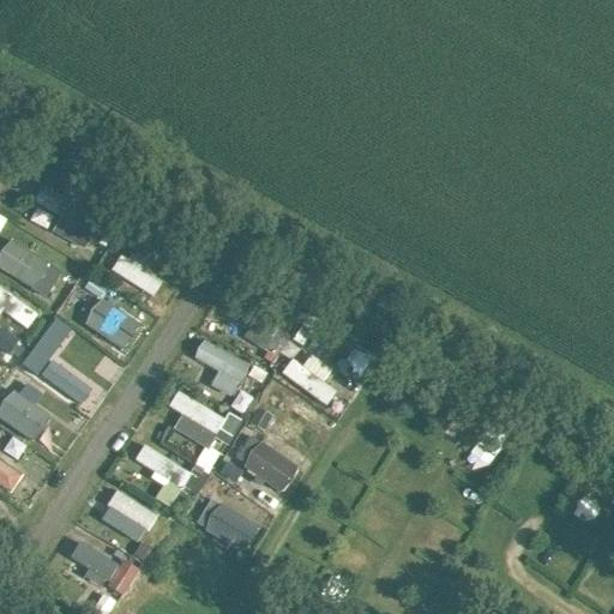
[(32,203),(60,216),(52,234),(85,248),(92,232),(76,223),(83,208),(40,187),(32,203)]
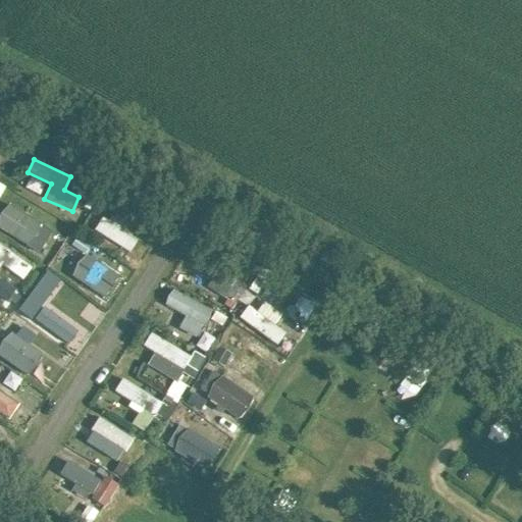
[(0,229),(38,251),(51,228),(6,204),(0,215),(0,229)]
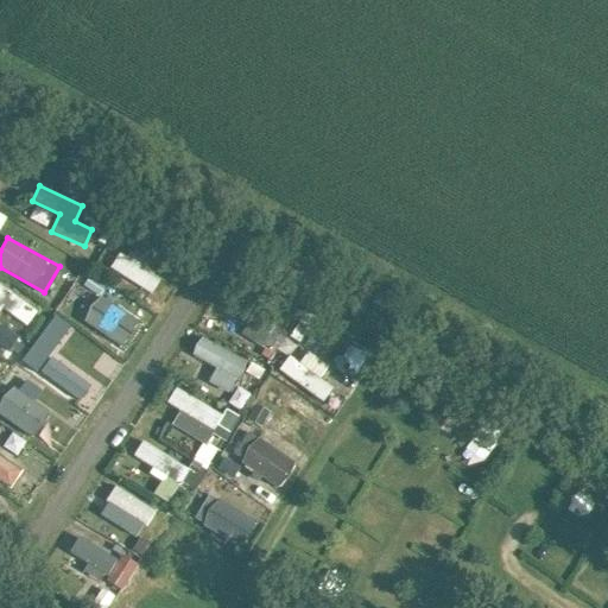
[(154,291),(160,274),(114,258),(108,274),(154,291)]
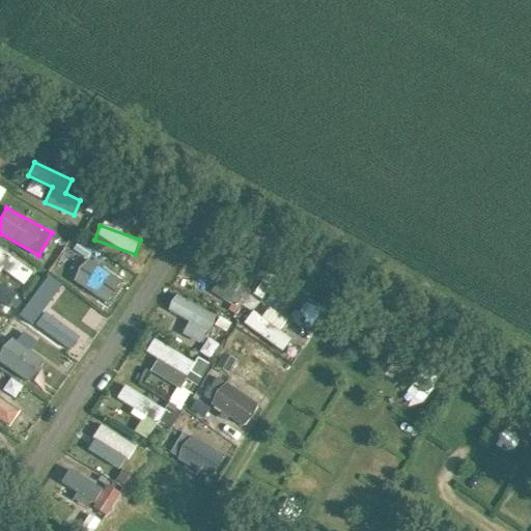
[(87,257),(70,281),(106,307),(123,284),(87,257)]
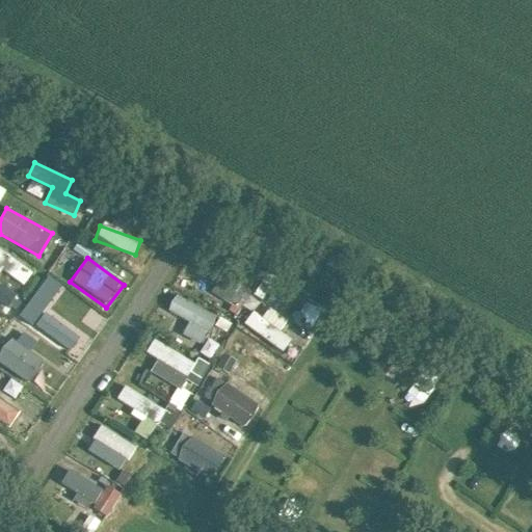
[(166,311),(179,318),(170,331),(198,348),(216,318),(176,295),(166,311)]
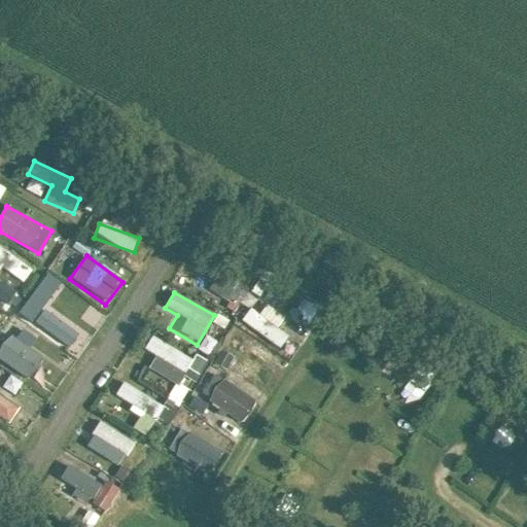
[(32,325),(67,339),(71,327),(57,322),(63,308),(42,300),(32,325)]
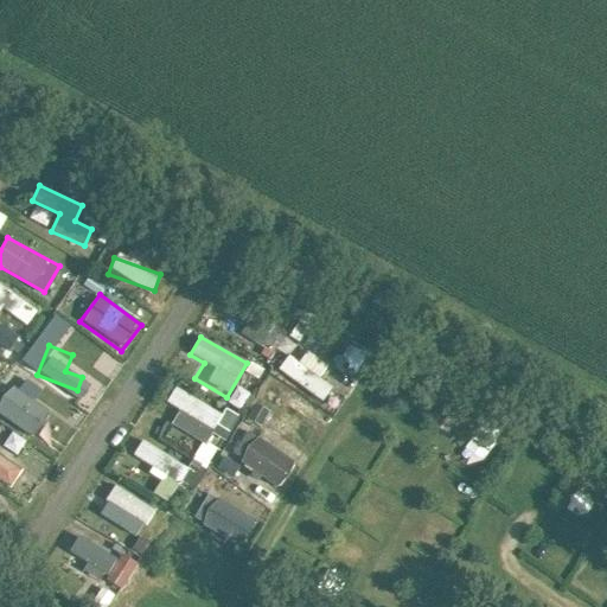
[(333,388),(294,352),(280,369),(319,403),(333,388)]
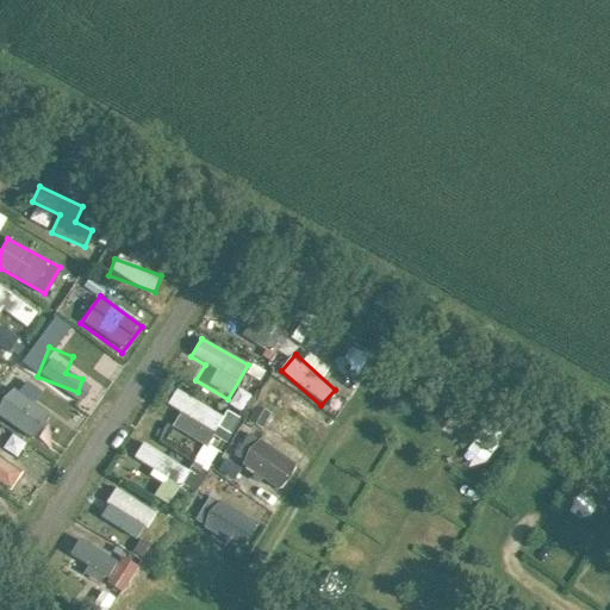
[(6,387),(0,398),(0,418),(35,437),(50,411),(6,387)]
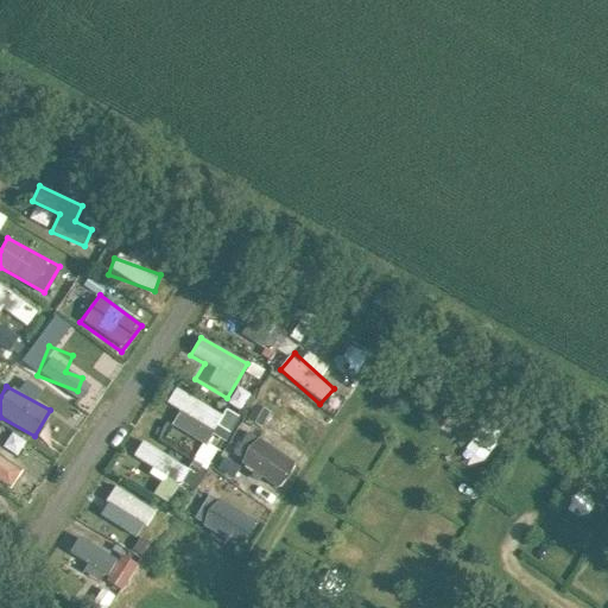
[(191,461),(203,467),(217,436),(228,442),(239,420),(172,388),(165,405),(178,411),(170,426),(201,441),(191,461)]
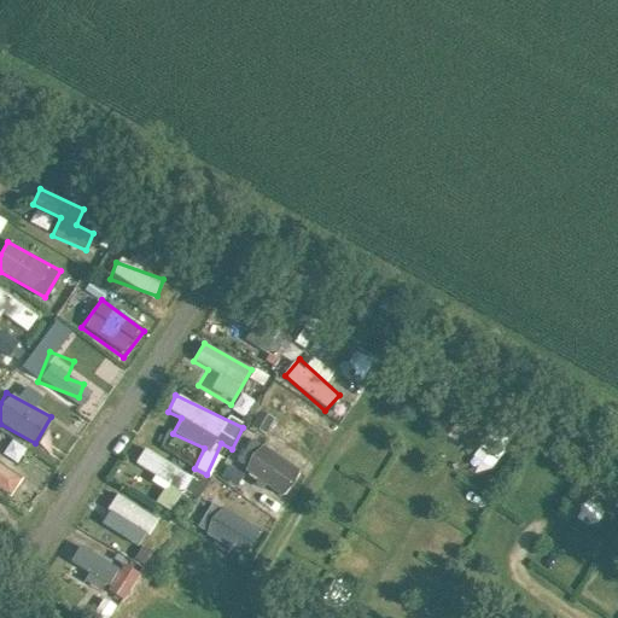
[(287,406),(268,431),(307,461),(326,437),(287,406)]
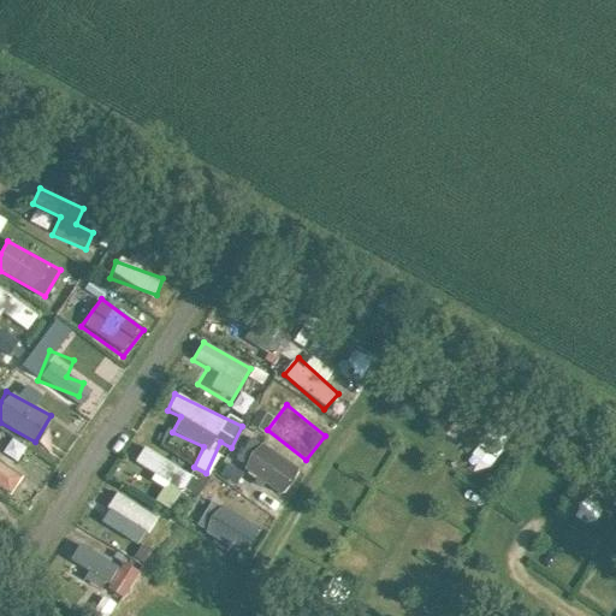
[(249,438),(234,465),(285,495),(300,468),(249,438)]
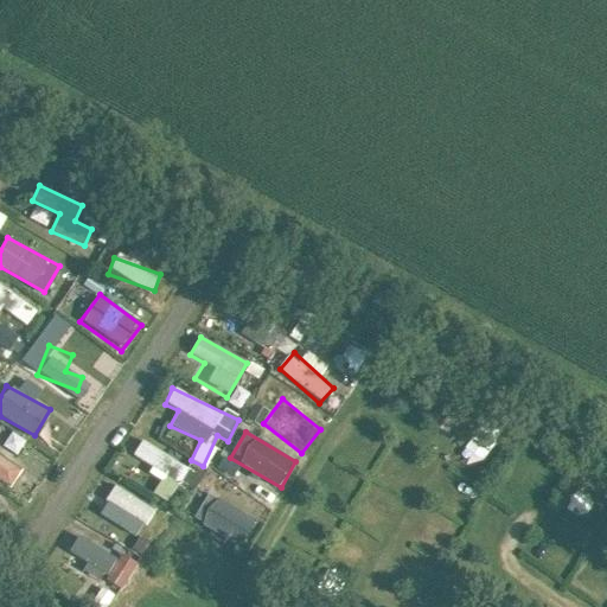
[(131,455),(167,484),(180,467),(144,439),(131,455)]
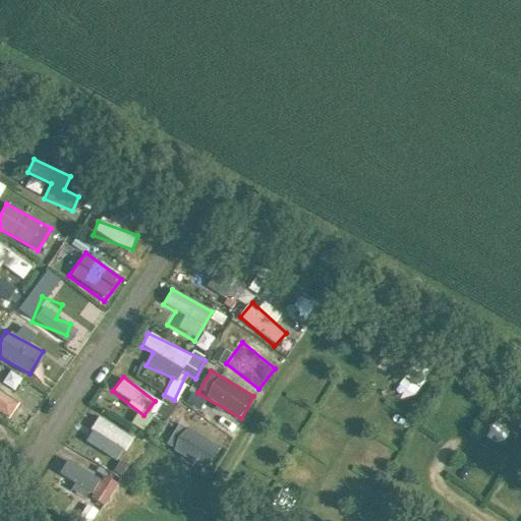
[(0,413),(10,419),(19,404),(0,392),(0,413)]
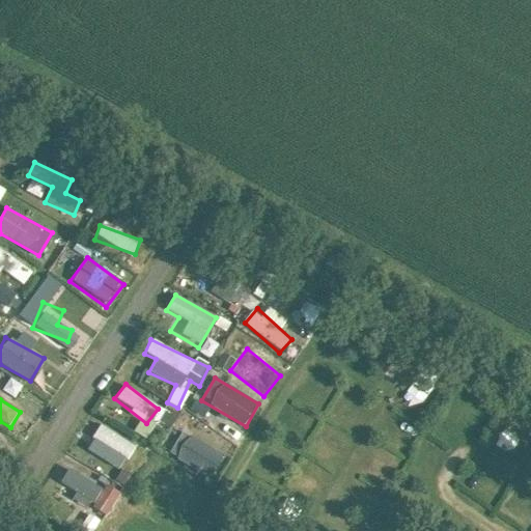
[(183,436),(172,462),(212,478),(223,452),(183,436)]
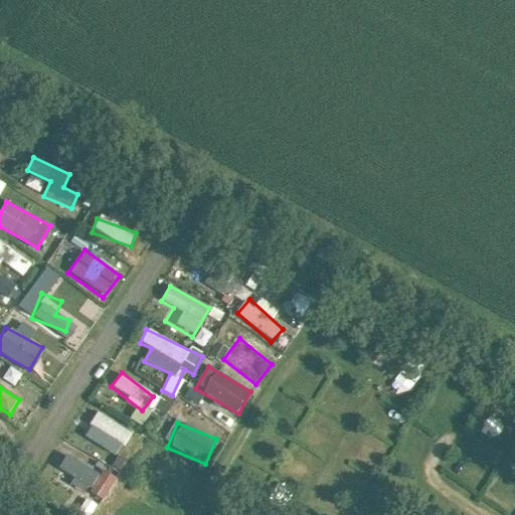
[(104,501),(115,479),(66,455),(55,476),(104,501)]
